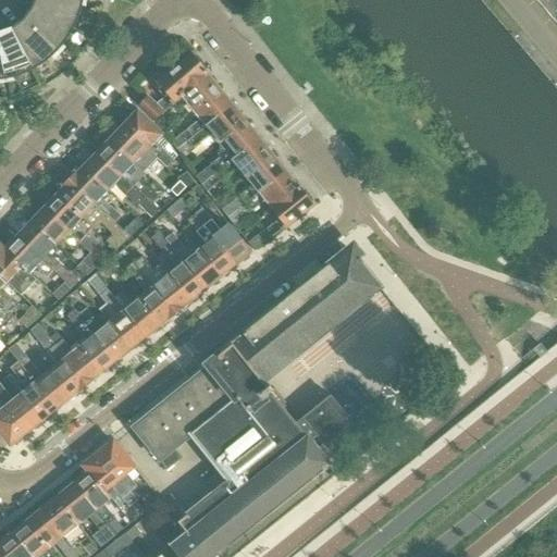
[(34,0),(33,8),(74,27),(76,23),(78,17),(79,12),(81,7),(82,1),(82,0),(34,0)]
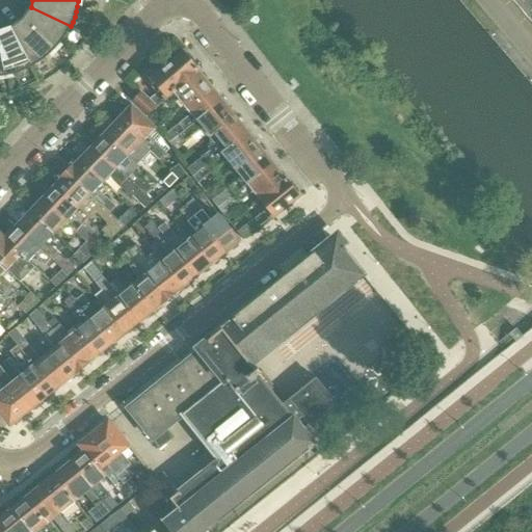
[(31,7),(23,19),(54,50),(56,48),(59,44),(63,38),(65,34),(68,31),(71,26),(31,7)]
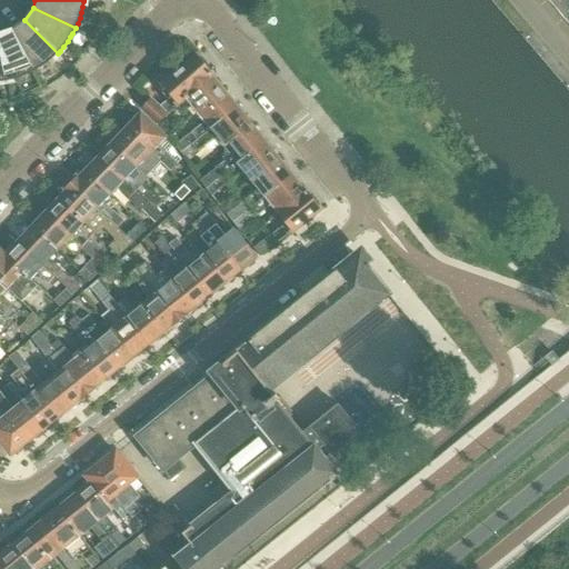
[(25,20),(11,30),(33,71),(37,70),(41,67),(47,63),(51,59),(56,55),(58,53),(25,20)]
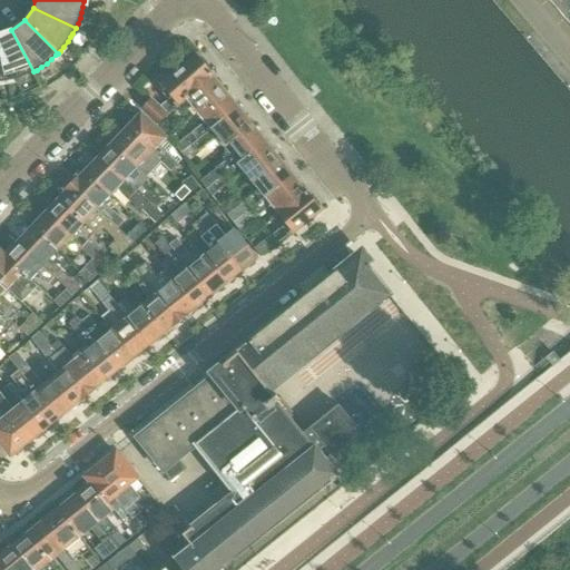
[(11,30),(0,33),(0,56),(5,81),(9,81),(15,79),(20,78),(26,76),(33,71),(11,30)]
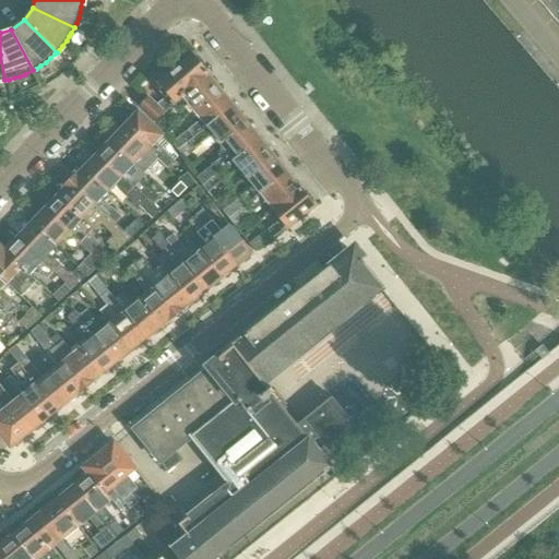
[(164,113),(171,105),(189,91),(191,93),(199,85),(197,82),(205,74),(207,72),(194,56),(192,57),(190,55),(181,62),(183,64),(170,75),(168,73),(158,81),(161,84),(159,85),(154,91),(163,99),(156,105),(164,113)]
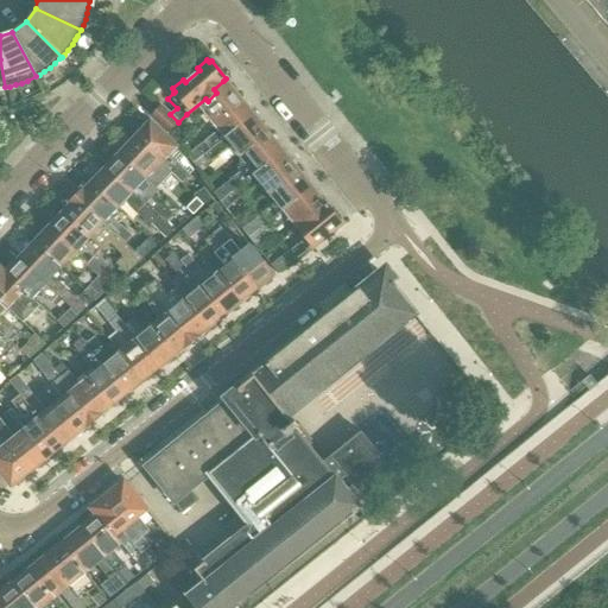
[(202,113),(209,121),(238,99),(236,97),(238,94),(233,88),(229,88),(223,81),(214,89),(216,93),(208,101),(206,99),(187,114),(192,120),(202,113)]
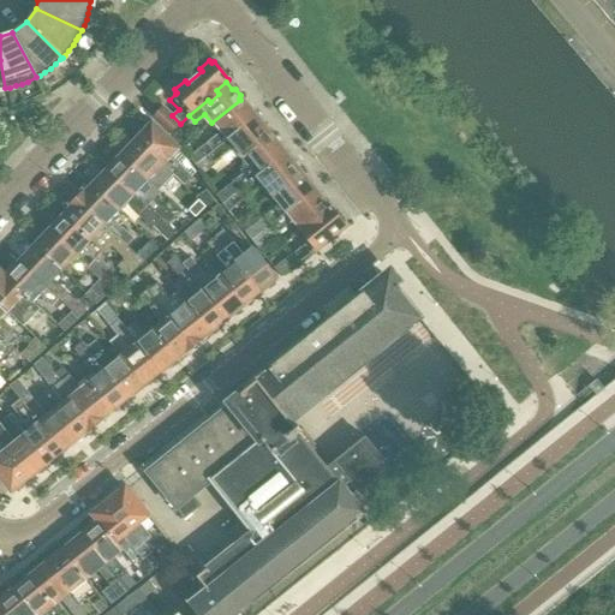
[(189,157),(195,166),(255,118),(249,109),(250,106),(245,100),(240,100),(212,123),(219,132),(189,157)]
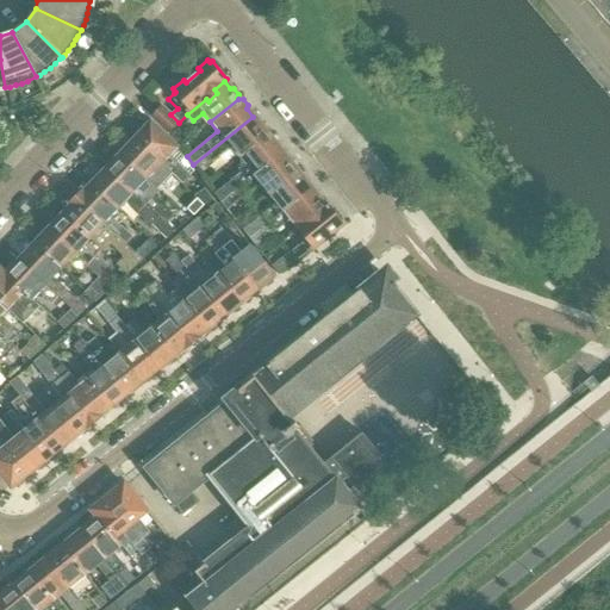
[(154,119),(150,123),(165,137),(179,123),(170,114),(161,106),(160,107),(159,107),(151,114),(153,116),(151,117),(154,119)]
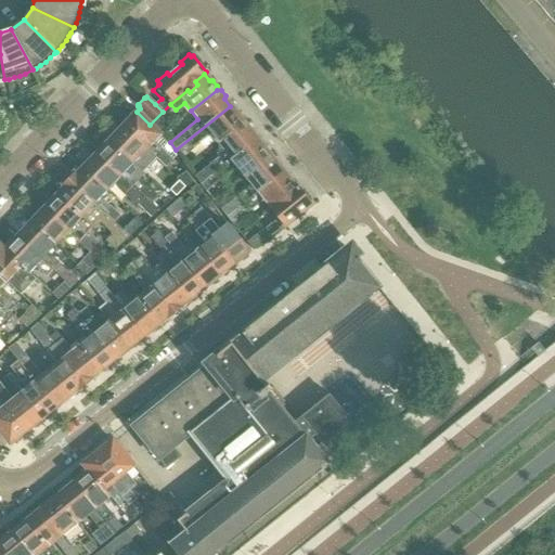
[(209,134),(217,143),(243,123),(243,121),(244,118),(240,113),(235,113),(230,106),(176,150),(181,157),(209,134)]
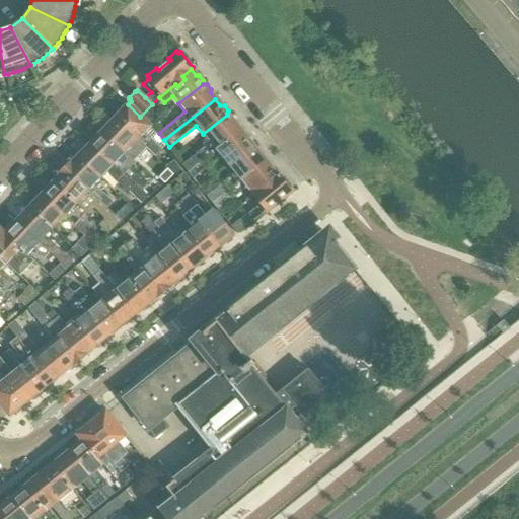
[(120,114),(114,119),(121,126),(124,123),(131,130),(129,131),(154,155),(155,156),(161,150),(157,146),(161,142),(150,126),(140,117),(128,104),(127,105),(124,105),(119,109),(120,114)]
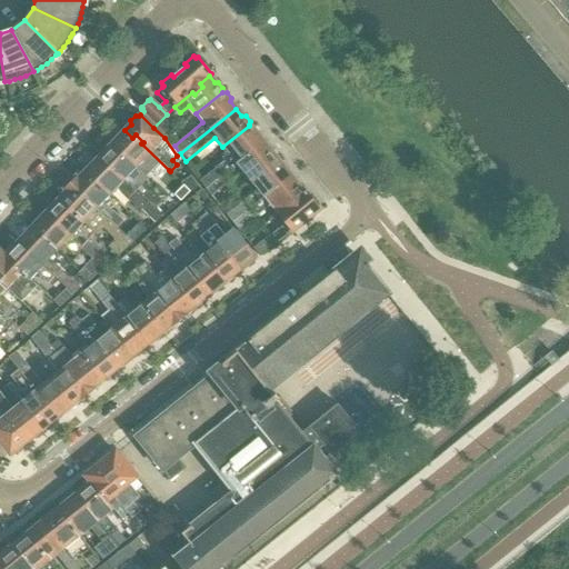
[(199,181),(206,189),(262,142),(257,136),(258,132),(253,127),(250,127),(249,126),(222,147),(230,157),(199,181)]
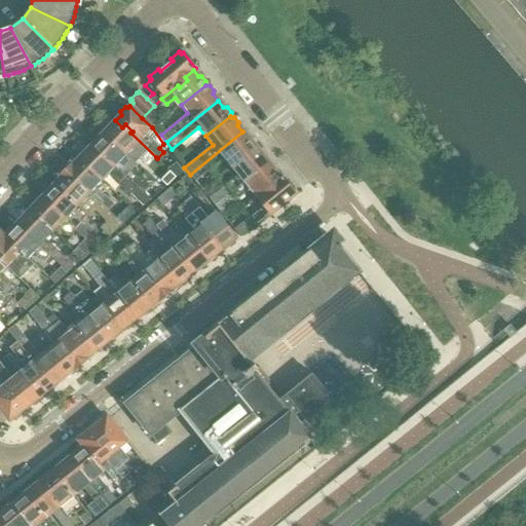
[(105,132),(104,133),(127,154),(134,148),(150,163),(156,157),(130,133),(133,132),(125,124),(122,127),(115,120),(112,124),(109,123),(104,128),(105,132)]
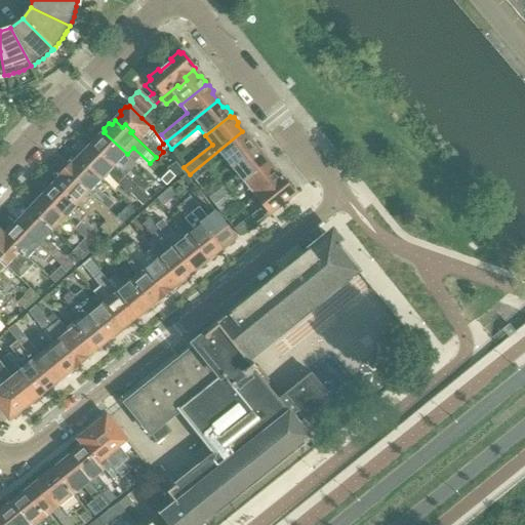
[(224,159),(231,167),(255,148),(254,147),(255,144),(251,138),(248,138),(242,131),(190,174),(195,182),(224,159)]
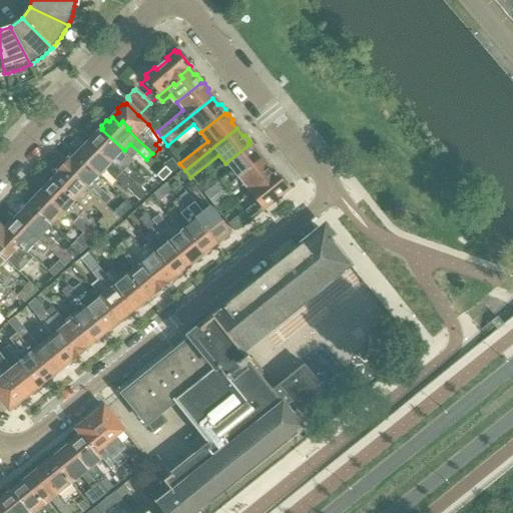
[(94,137),(88,142),(95,149),(97,147),(104,154),(103,155),(145,196),(152,189),(134,172),(118,157),(124,150),(101,129),(100,130),(97,129),(93,134),(94,137)]
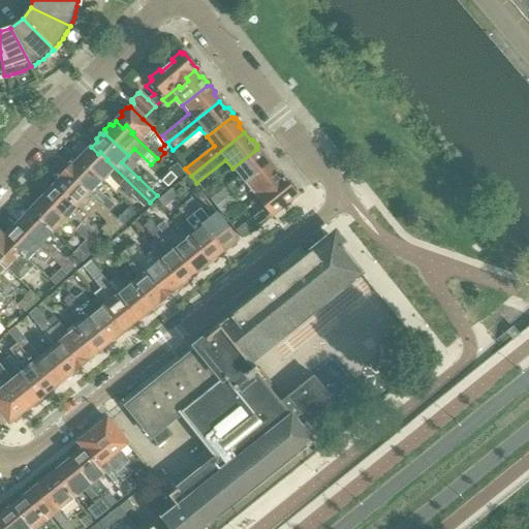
[(81,159),(80,159),(102,182),(109,176),(129,195),(144,208),(150,203),(106,160),(107,159),(100,152),(98,154),(91,147),(88,151),(85,151),(80,155),(81,159)]
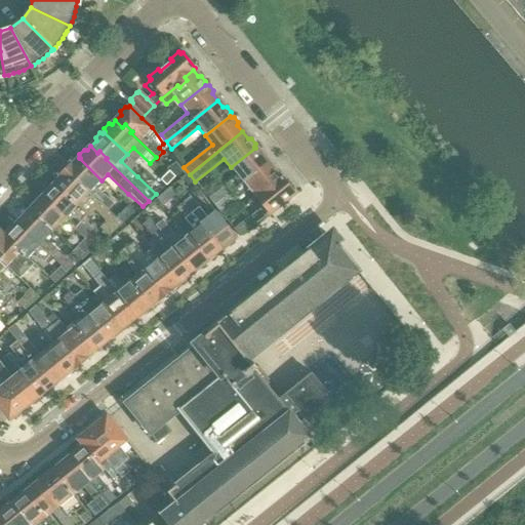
[(214,205),(219,201),(268,163),(263,156),(264,153),(259,148),(255,148),(231,167),(237,175),(208,198),(214,205)]
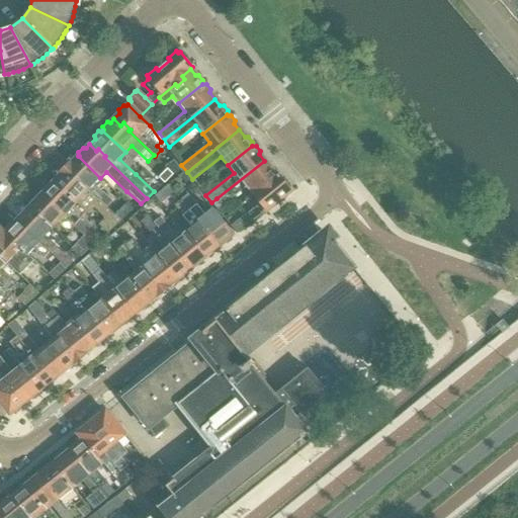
[(80,182),(107,207),(113,202),(94,184),(100,178),(78,156),(78,157),(74,157),(62,169),(72,177),(74,174),(81,181),(80,182)]
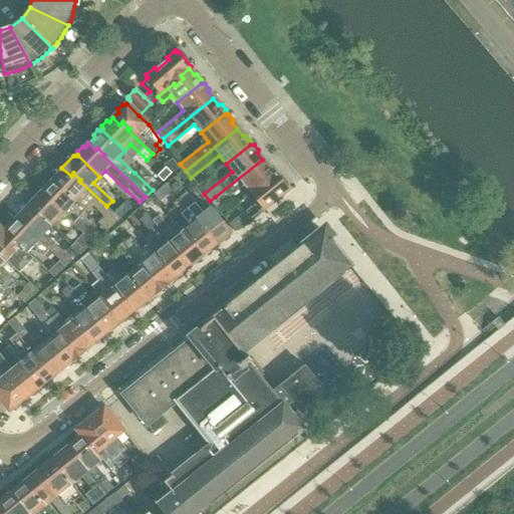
[(165,165),(173,173),(179,169),(172,159),(165,165)]
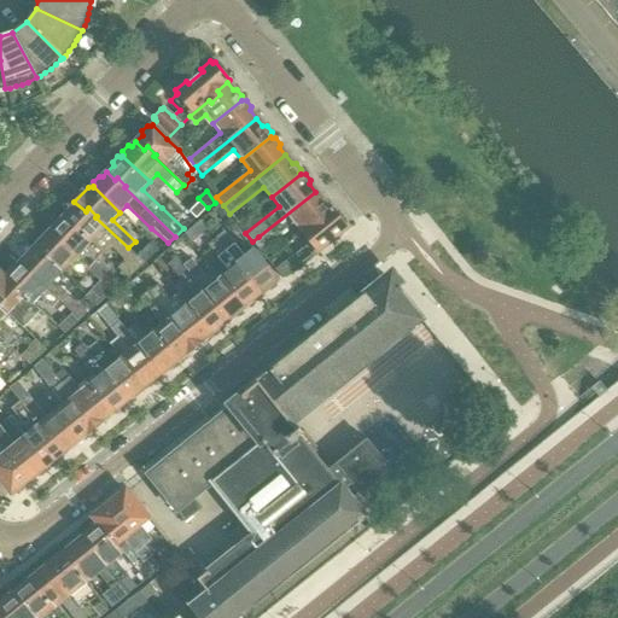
[(258,237),(252,242),(258,250),(292,223),(301,233),(332,208),(325,199),(321,199),(315,192),(258,237)]
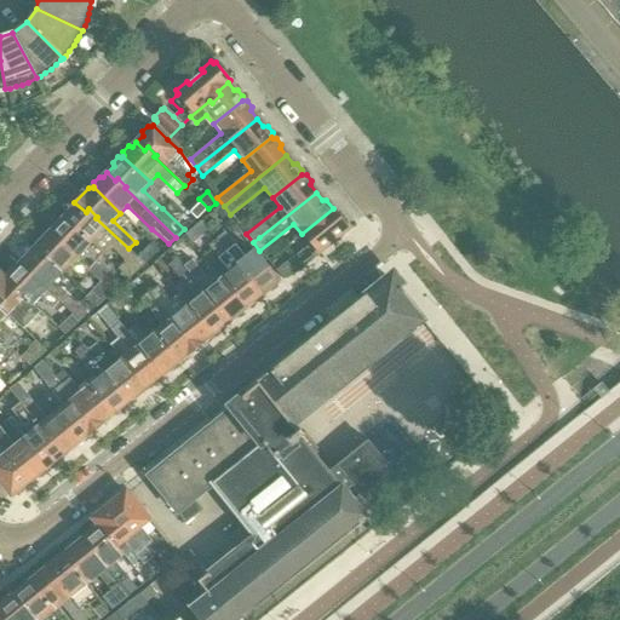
[(64,218),(91,244),(103,256),(112,248),(125,262),(118,270),(128,280),(145,264),(138,258),(128,248),(96,218),(97,217),(89,208),(86,212),(74,202),(64,213),(64,217),(64,218)]
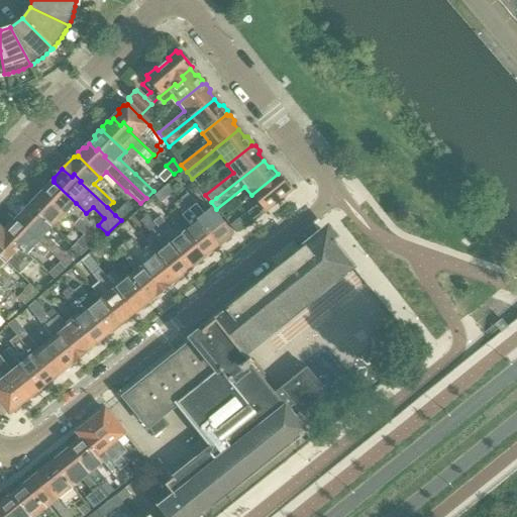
[(278,174),(251,195),(257,203),(230,225),(236,233),(252,220),(291,190),(278,174)]
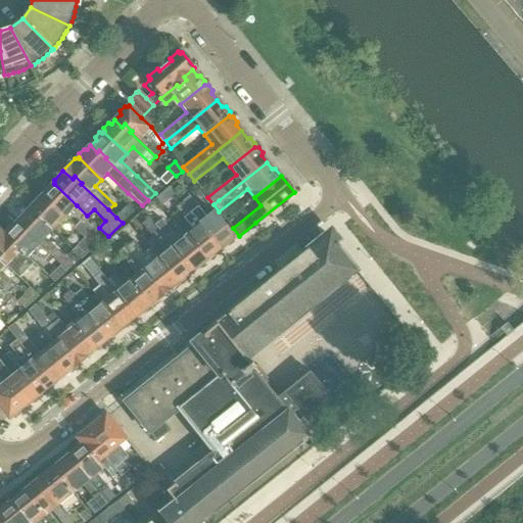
[(46,192),(40,198),(48,205),(50,202),(57,209),(56,210),(74,228),(79,233),(84,238),(90,232),(85,227),(80,222),(81,222),(70,211),(77,205),(54,184),(53,185),(50,184),(45,189),(46,192)]
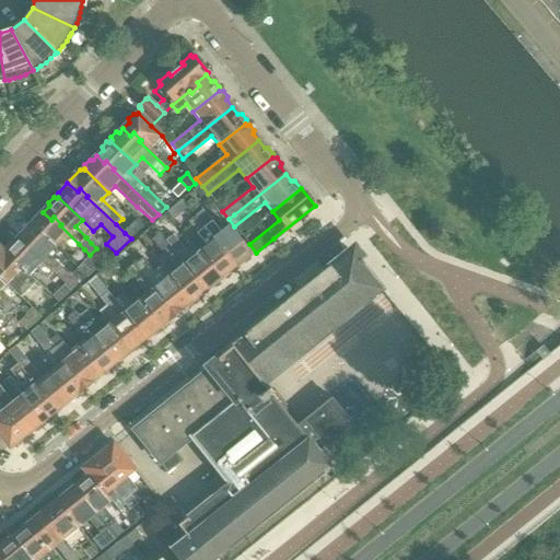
[(182,201),(167,213),(173,220),(187,208),(182,201)]
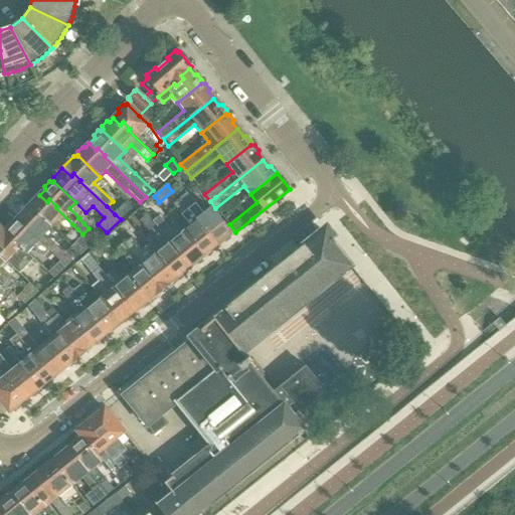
[(186,192),(179,198),(203,229),(202,230),(208,238),(211,236),(217,243),(221,240),(224,241),(229,237),(229,234),(230,233),(211,208),(203,214),(186,192)]
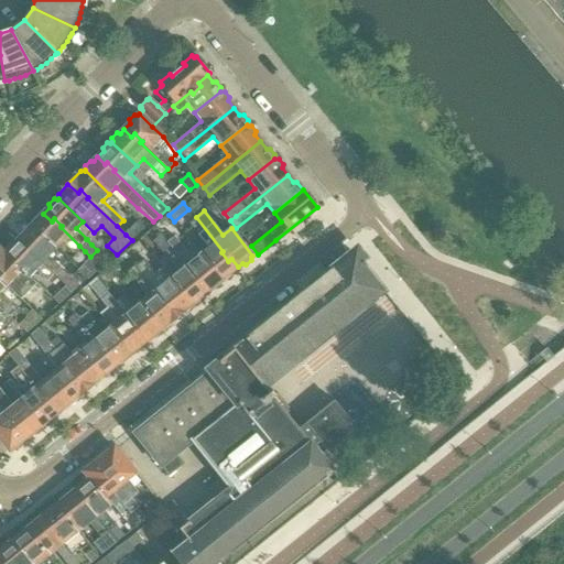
[(32,225),(32,226),(56,250),(63,242),(74,253),(79,246),(61,227),(62,226),(54,218),(52,221),(43,214),(40,217),(36,217),(32,221),(32,225)]
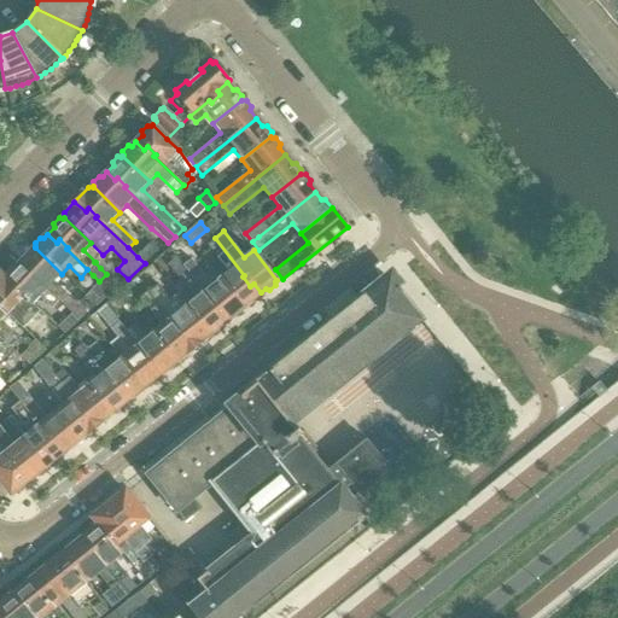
[(227,270),(220,277),(243,307),(244,305),(248,307),(254,302),(254,298),(261,292),(254,284),(250,286),(243,277),(244,275),(215,238),(207,244),(227,270)]
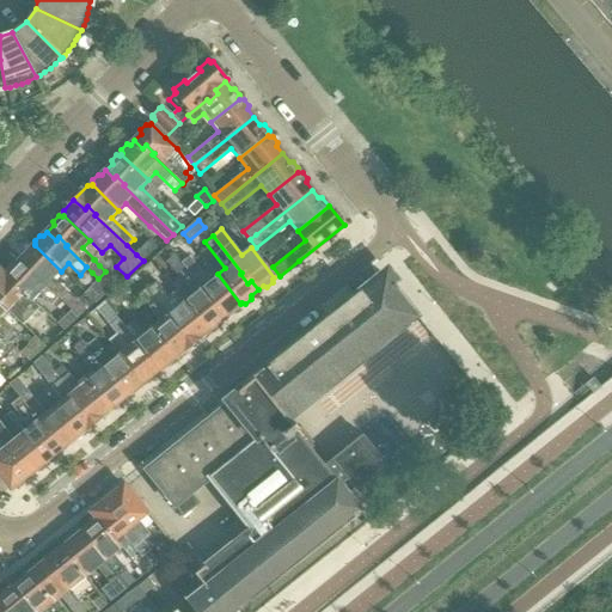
[(151,240),(136,255),(144,261),(158,248),(151,240)]
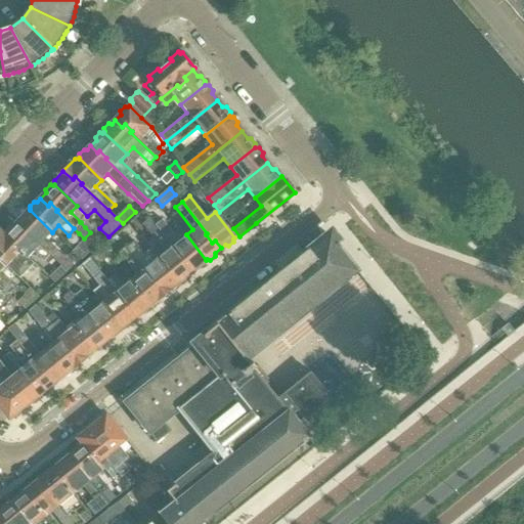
[(22,219),(15,224),(23,231),(26,229),(33,235),(32,237),(50,255),(68,271),(74,265),(67,258),(55,249),(46,238),(52,232),(30,210),(29,211),(26,210),(20,215),(22,219)]
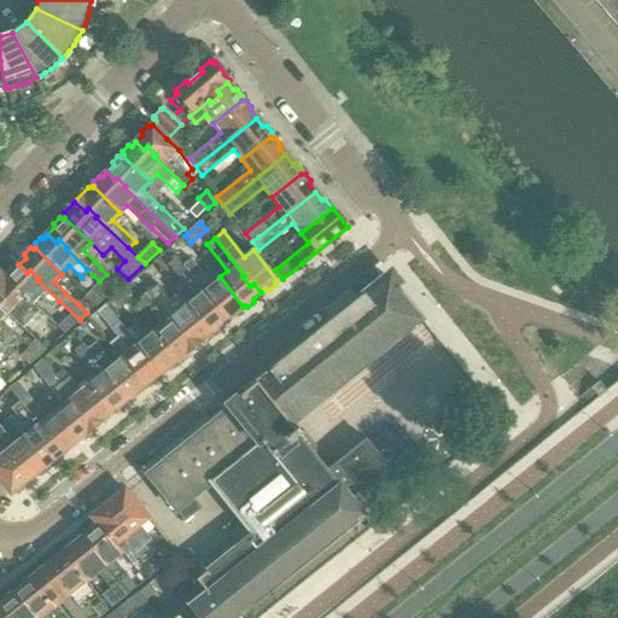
[(178,292),(210,333),(210,332),(215,334),(221,330),(221,325),(228,318),(221,309),(217,313),(210,303),(211,301),(185,267),(176,257),(168,264),(181,281),(174,287),(178,292)]
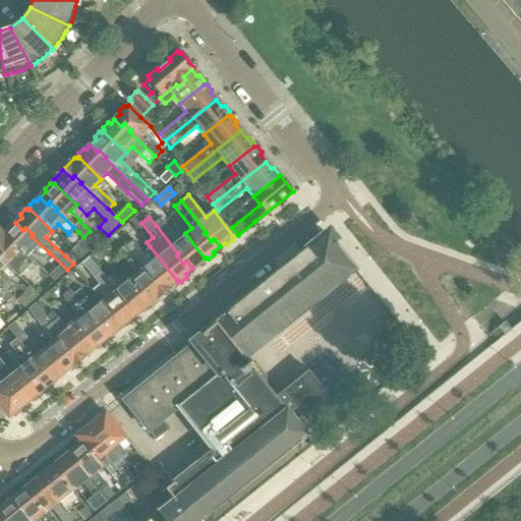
[(163,220),(156,225),(178,253),(177,255),(183,264),(186,261),(192,268),(195,266),(199,267),(205,263),(204,258),(205,258),(185,233),(178,239),(163,220)]
